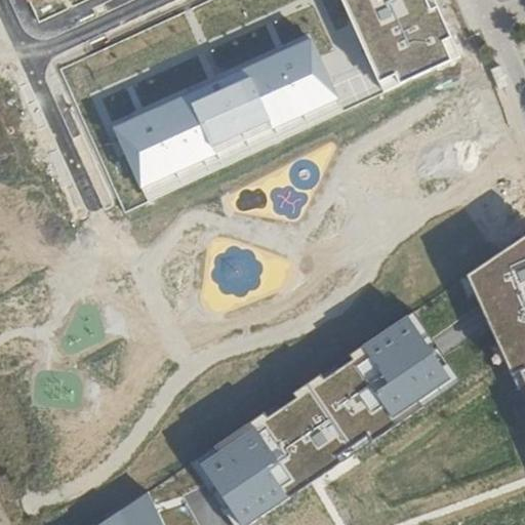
[(339,0),(377,84),(393,77),(397,86),(451,63),(442,41),(450,38),(437,7),(430,11),(425,0),(339,0)]
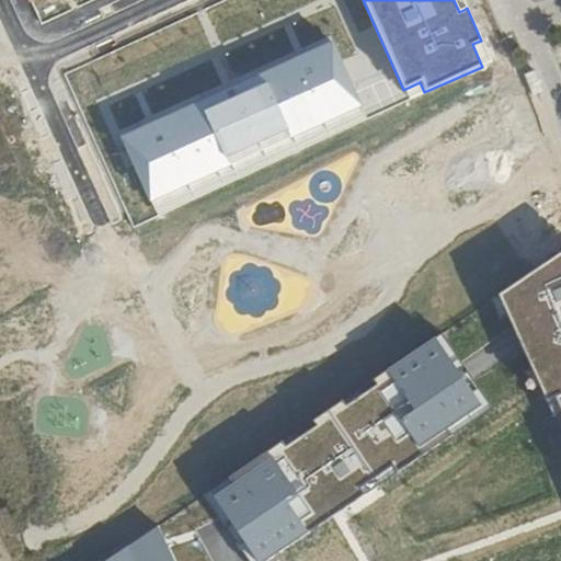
[(151,118),(118,133),(149,201),(363,105),(333,38),(300,53),(231,83),(151,118)]
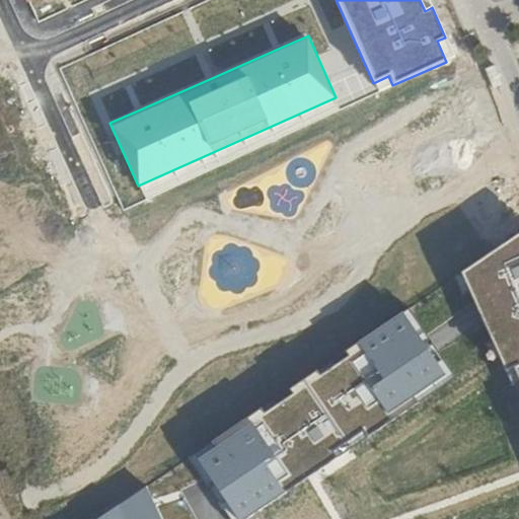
[(518,397),(518,234),(462,271),(518,397)]
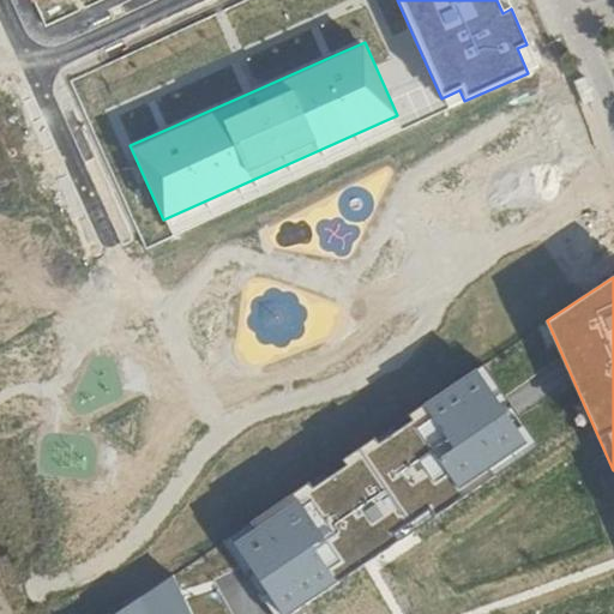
[(492,469),(529,444),(479,368),(409,415),(413,420),(379,443),(375,438),(343,459),(347,465),(313,488),(309,483),(252,523),(257,529),(235,543),(282,613),(290,613),(409,535),(498,476),(492,469)]
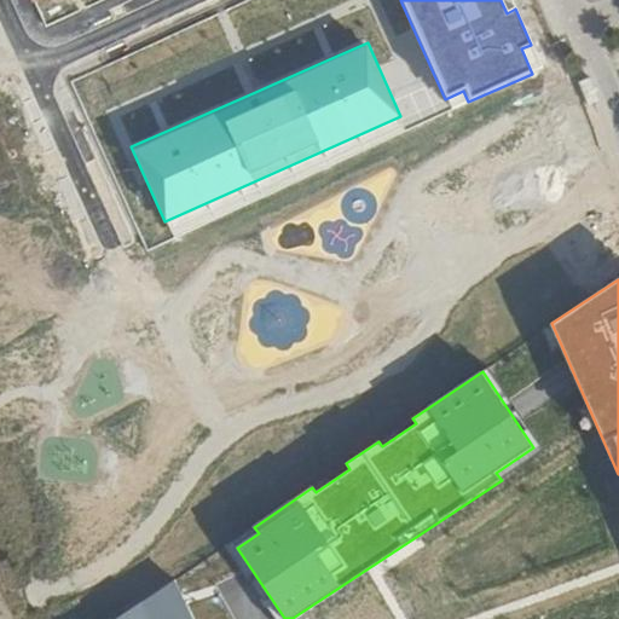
[(194,618),(175,578),(114,618),(194,618)]
